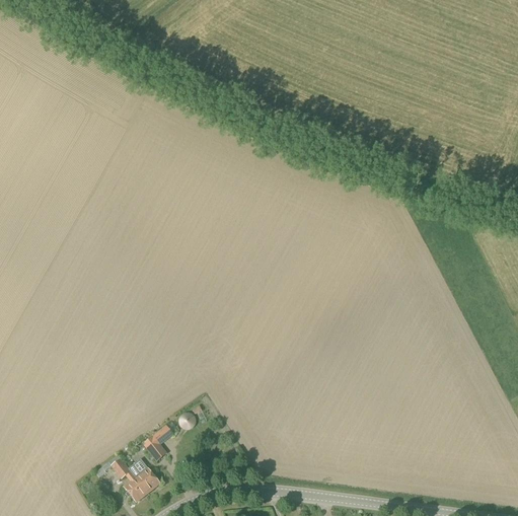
[(195,414),(203,410),(200,404),(193,408),(195,414)]
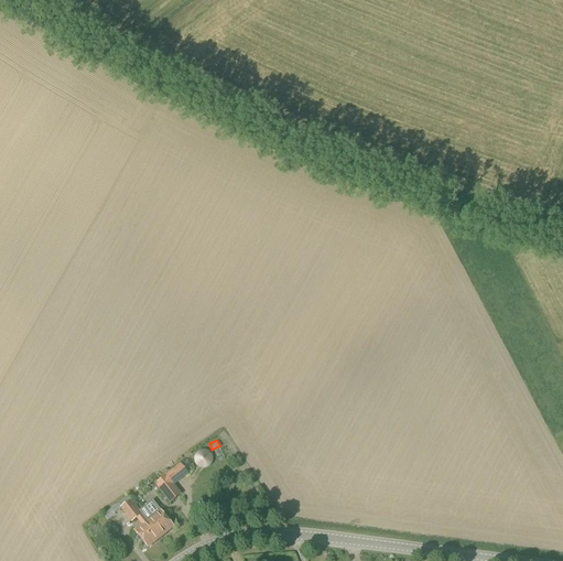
[(205,463),(214,455),(208,448),(198,455),(205,463)]
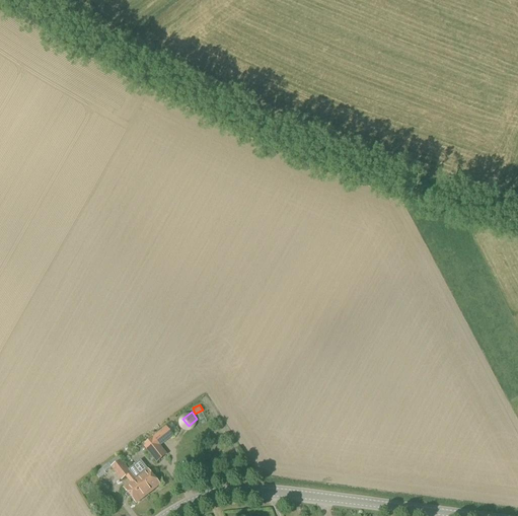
[(157,460),(168,452),(161,443),(173,433),(166,424),(143,442),(157,460)]
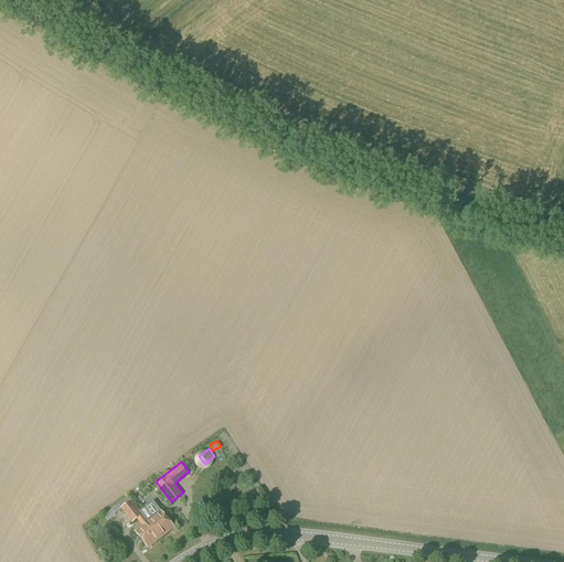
[(162,536),(148,518),(140,509),(131,498),(120,506),(132,521),(137,517),(142,522),(135,529),(149,545),(162,536)]
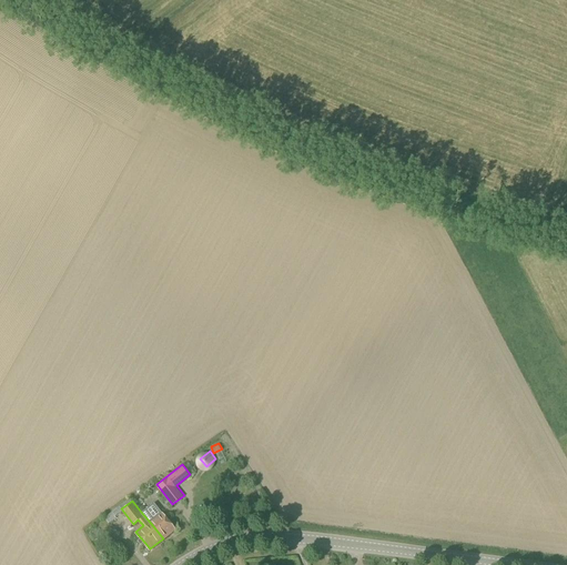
[(175,527),(161,511),(154,502),(141,512),(149,521),(163,538),(175,527)]
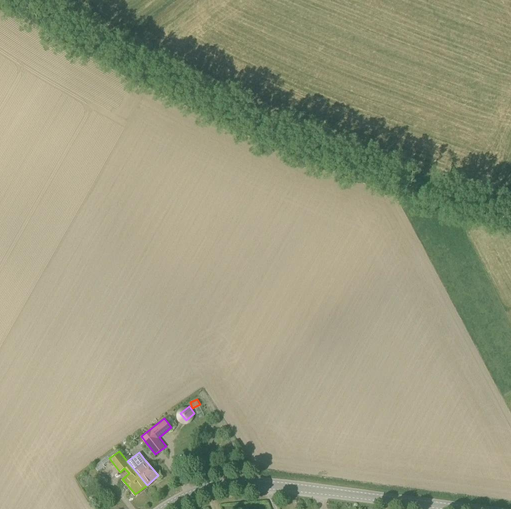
[(94,502),(100,498),(96,492),(90,496),(94,502)]
